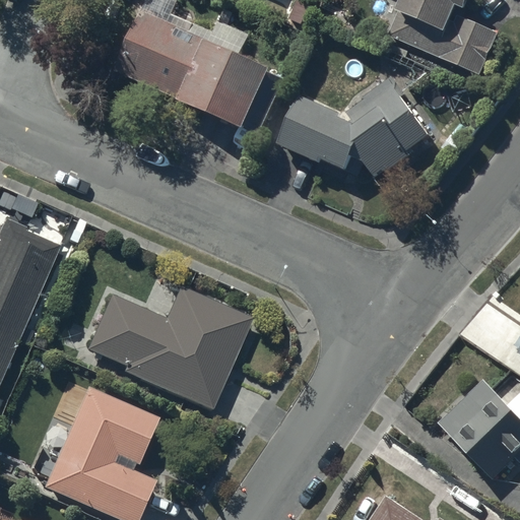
[(401,0),(389,29),(481,69),(500,27),(469,14),(474,0),(401,0)]
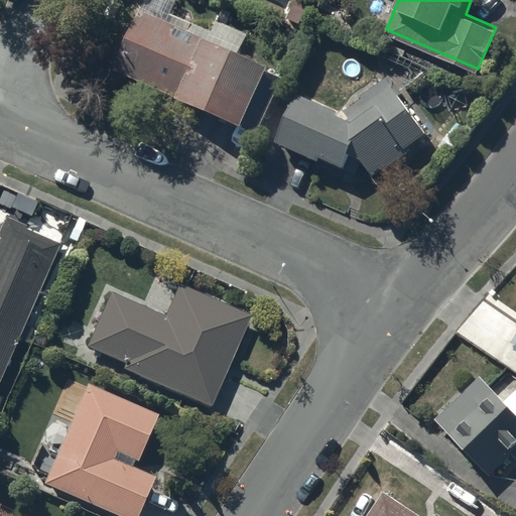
[(210,34),(143,5),(116,65),(181,94),(179,100),(244,128),(270,69),(207,40),(210,34)]
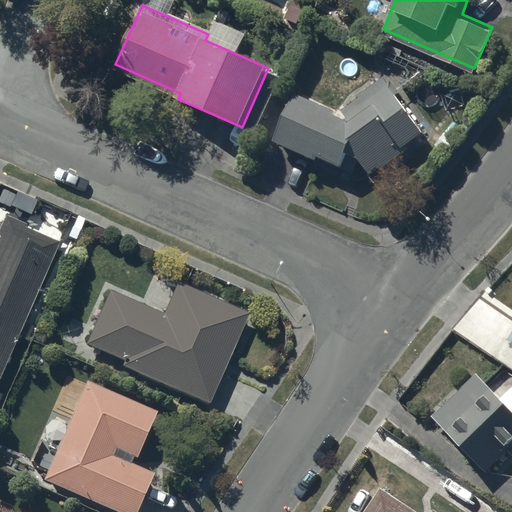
[(339,113),(301,96),(279,145),(317,163),(320,158),(345,170),(350,158),(362,162),(371,171),(380,162),(384,166),(407,148),(404,145),(424,130),(399,99),(407,93),(390,73),(344,109),(353,124),(337,119),(339,113)]
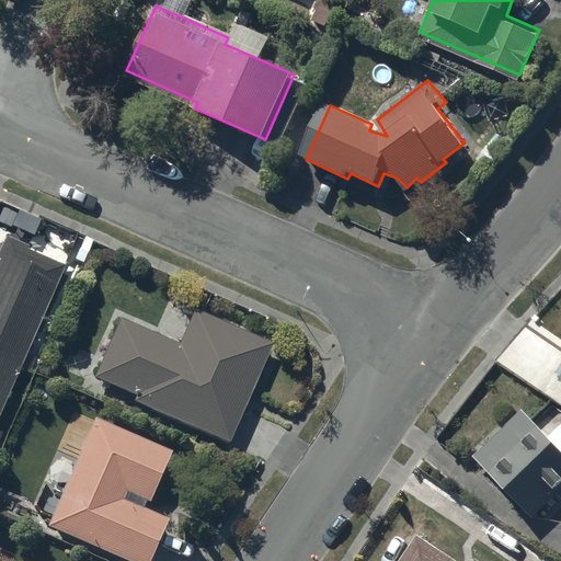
[(0,412),(64,264),(25,248),(27,242),(6,232),(0,245),(0,412)]
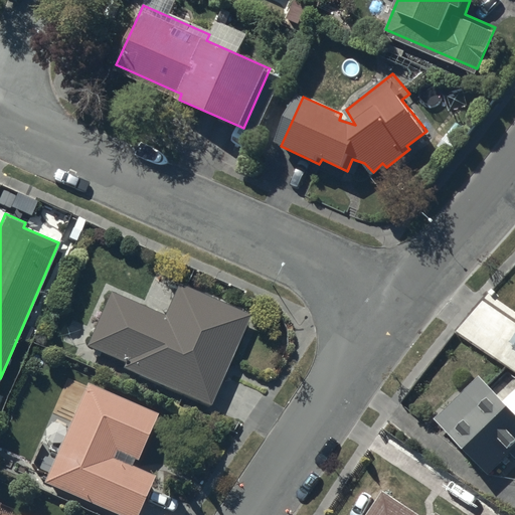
[(210,407),(248,317),(177,287),(165,316),(109,293),(86,347),(125,363),(122,369),(210,407)]
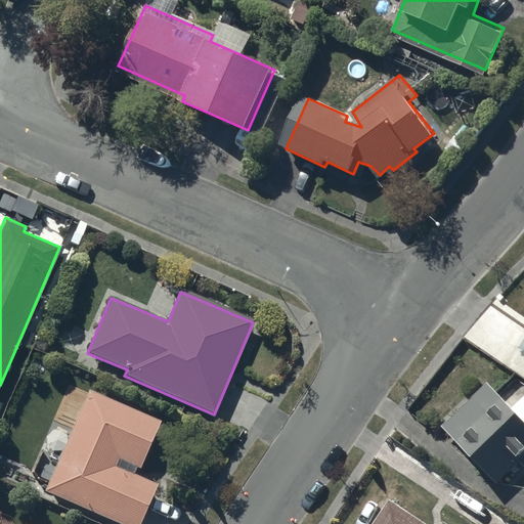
[(523,396),(510,410),(486,385),(440,428),(493,484),(515,464),(519,467),(523,462),(523,427),(523,426),(523,425),(523,396)]
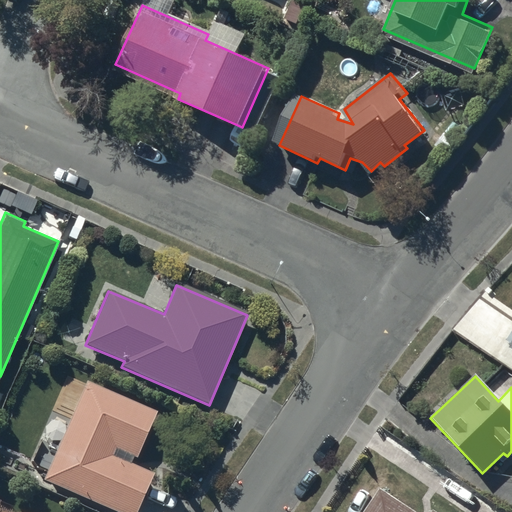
[(157,414),(89,384),(77,411),(63,405),(36,463),(50,469),(46,478),(120,511),(139,511),(157,473),(135,463),(157,414)]
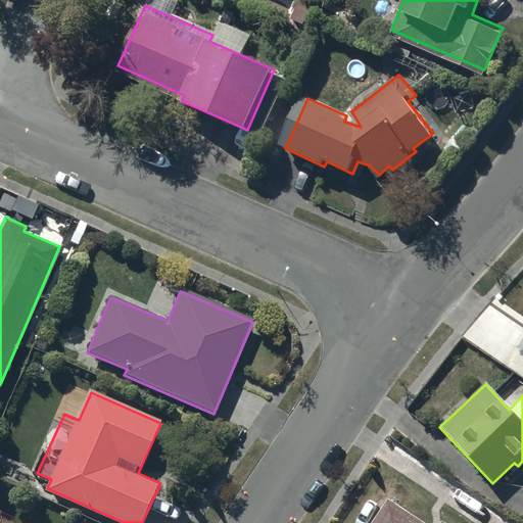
[(425,522),(389,498),(373,522),(446,522),(444,521),(443,522),(425,522)]
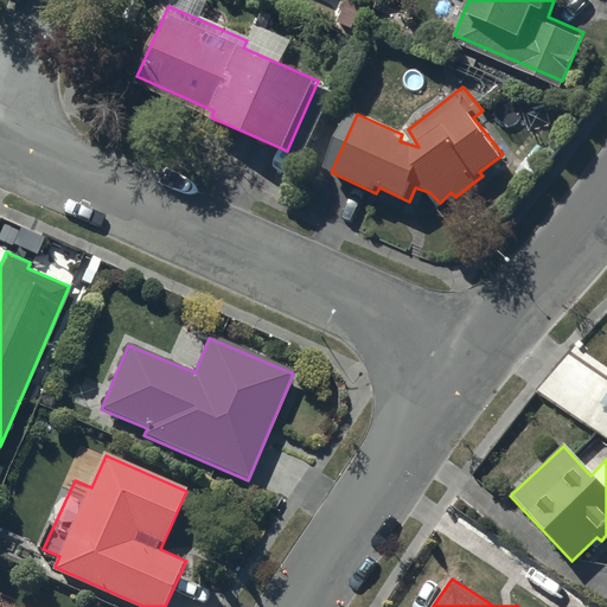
[(37,606),(17,602),(19,595),(0,590),(0,585),(0,583),(0,606),(37,606)]
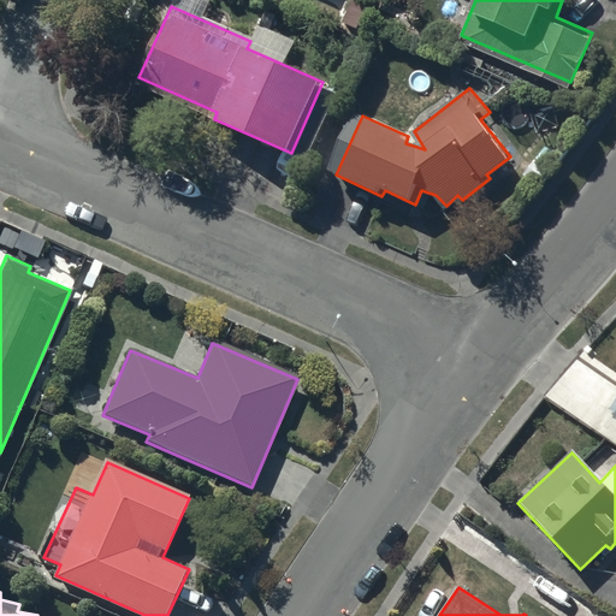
All buildings are outlined.
